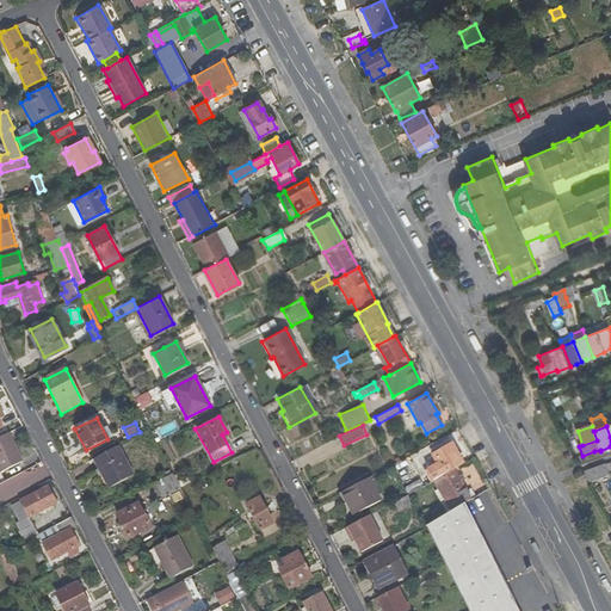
[(0,471),(23,461),(10,433),(0,438),(0,471)]
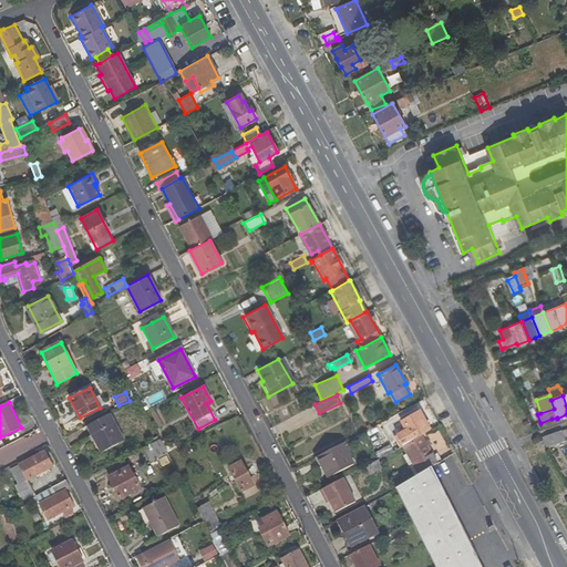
[(406,434),(399,439),(402,445),(421,435),(429,431),(414,404),(395,414),(406,434)]
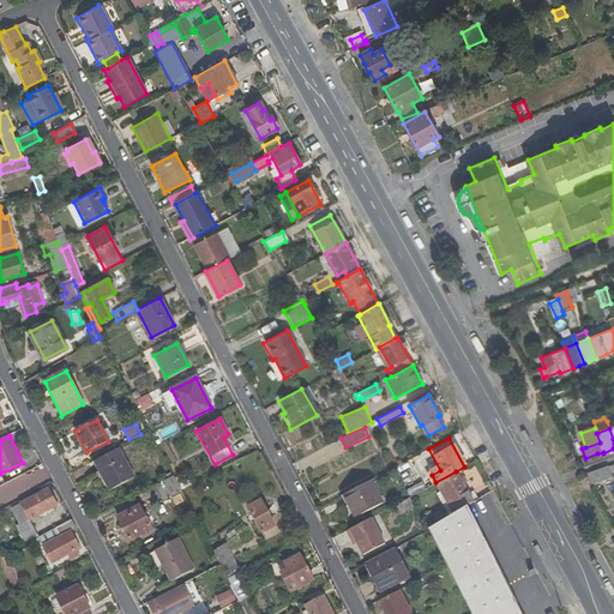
[(109,489),(136,476),(120,447),(95,461),(109,489)]
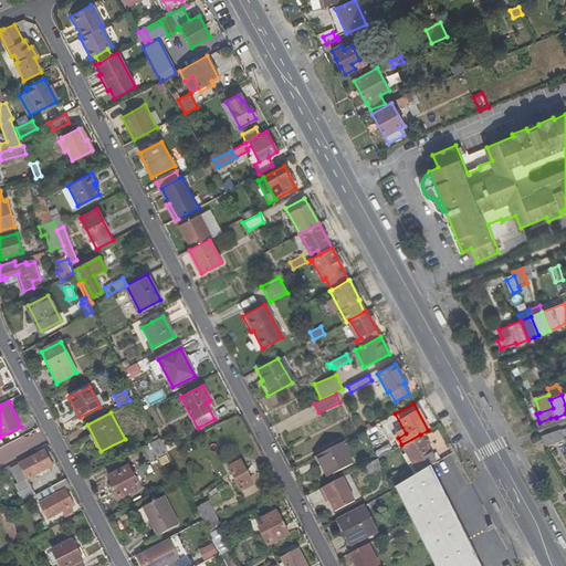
[(363,431),(365,436),(391,422),(389,417),(369,427),(363,431)]
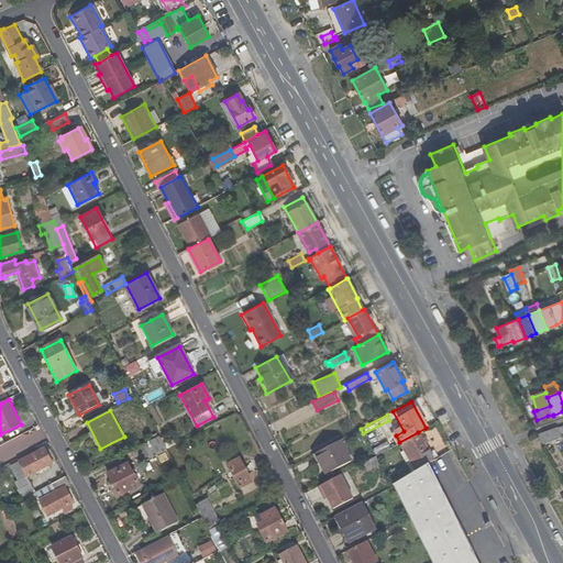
[(562,437),(560,428),(539,434),(544,443),(562,437)]
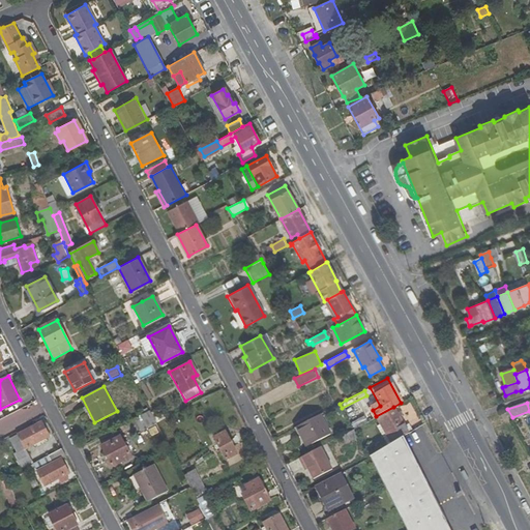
[(393,407),(376,416),(390,444),(401,437),(408,433),(407,431),(410,430),(408,423),(403,425),(393,407)]
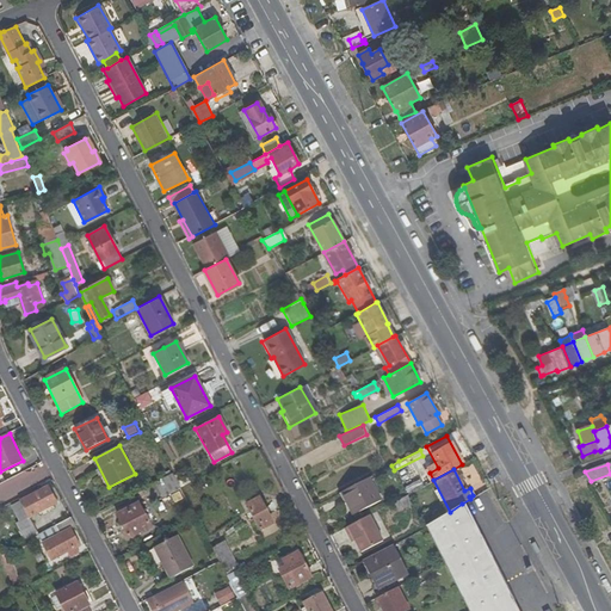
[(180,487),(172,473),(155,481),(162,497),(180,487)]
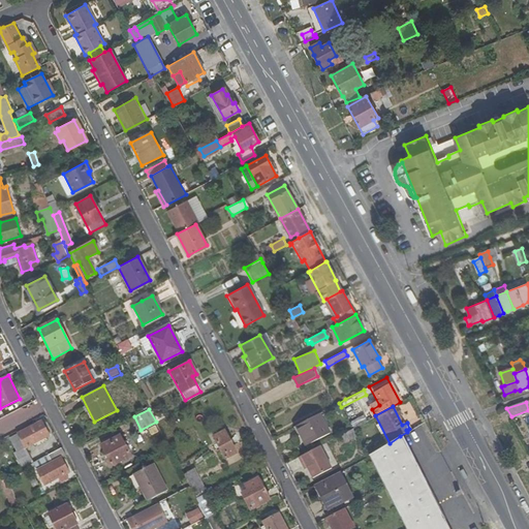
[(306,445),(330,433),(318,413),(297,426),(306,445)]
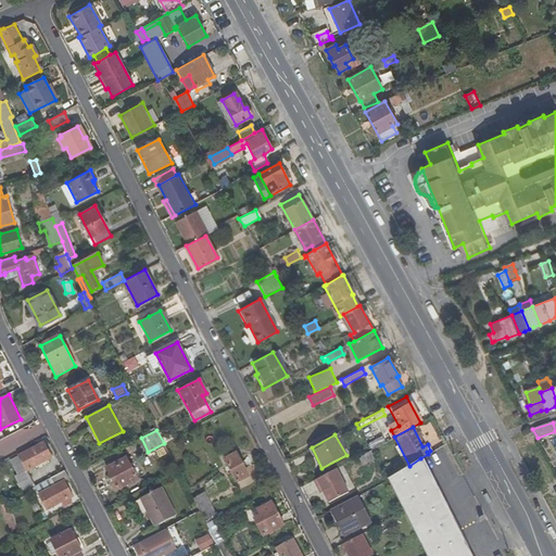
[(26,470),(27,471),(51,457),(45,444),(20,458),(26,470)]
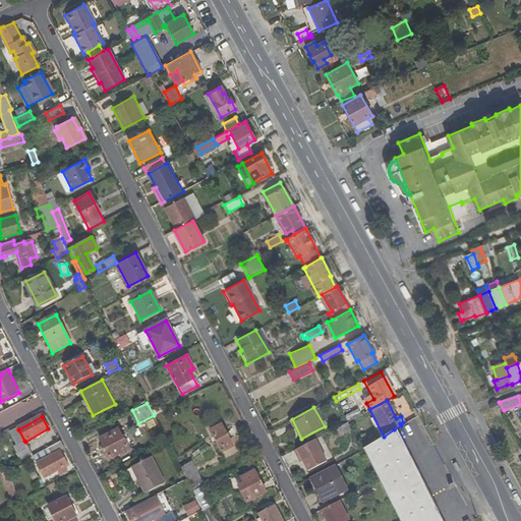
[(339,435),(351,428),(347,421),(336,427),(339,435)]
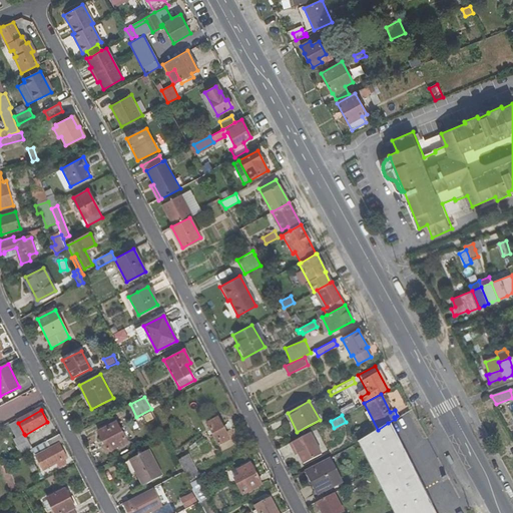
[(218,445),(229,439),(217,418),(206,424),(215,440),(218,445)]
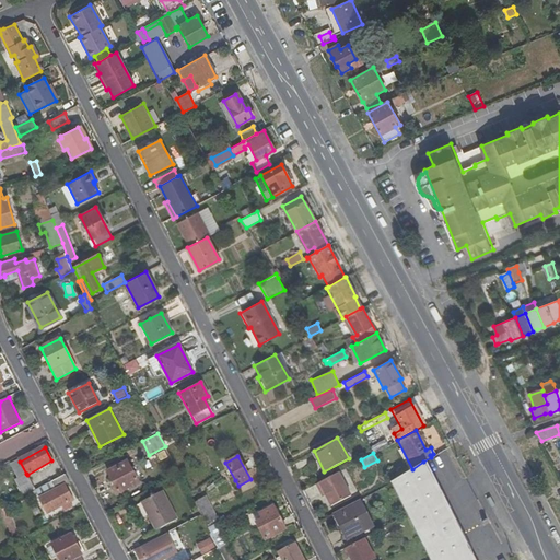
[(13,468),(18,478),(26,474),(20,462),(15,464),(16,466),(13,468)]
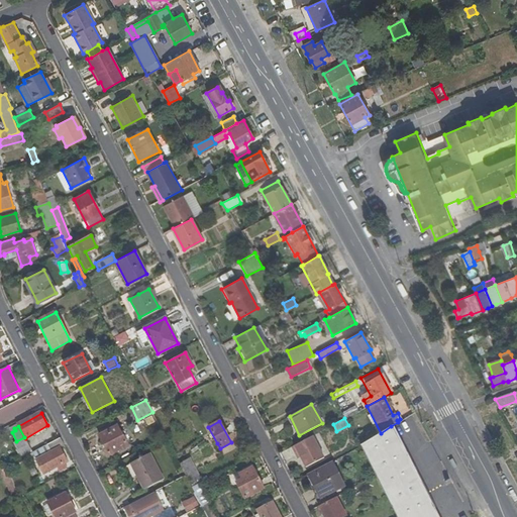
[(100,435),(110,455),(127,445),(117,426),(100,435)]
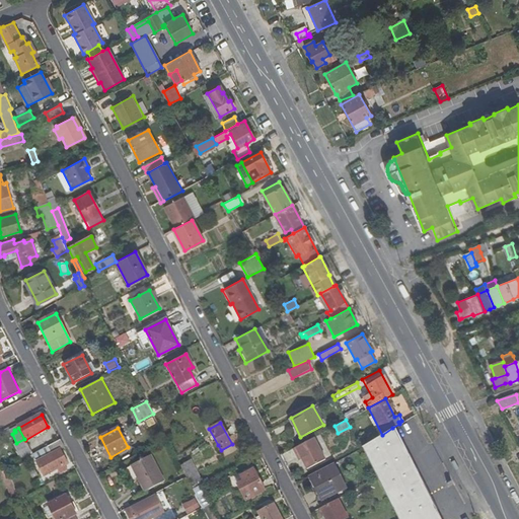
[(440,518),(392,428),(382,435),(360,448),(375,479),(396,518),(440,518)]
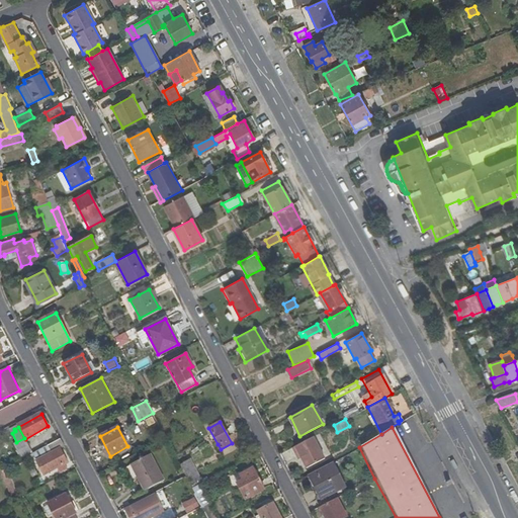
[(323,458),(312,437),(290,448),(295,456),(297,455),(305,468),(323,458)]
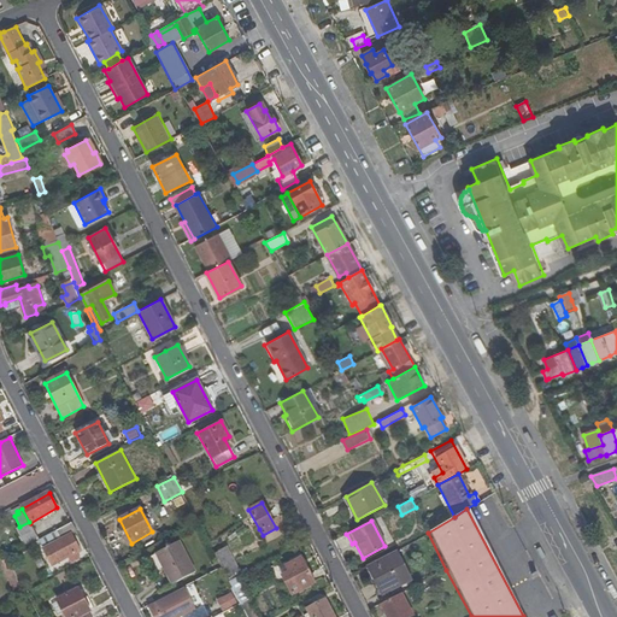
[(33,529),(30,523),(29,522),(19,527),(17,529),(21,536),(33,529)]
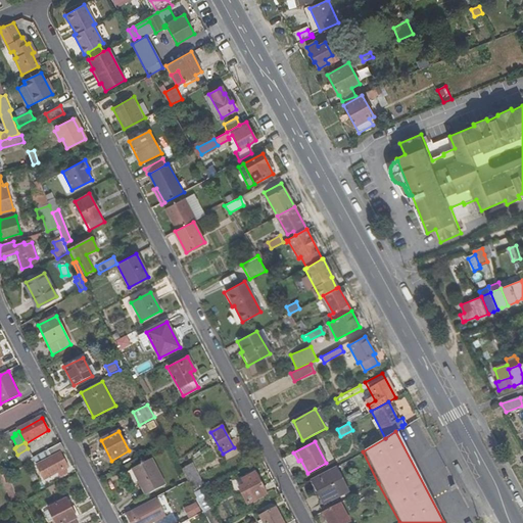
[(48,452),(52,460),(38,468),(45,481),(67,469),(60,456),(65,453),(61,444),(48,452)]
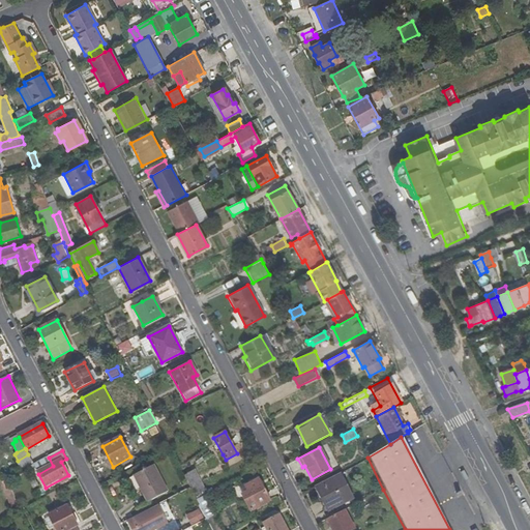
[(133,475),(146,502),(167,492),(153,465),(133,475)]
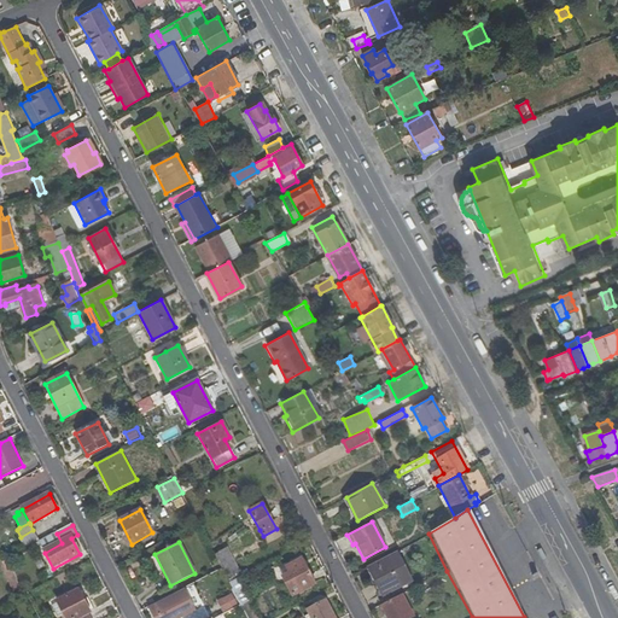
[(239,572),(227,548),(215,555),(222,569),(227,578),(239,572)]
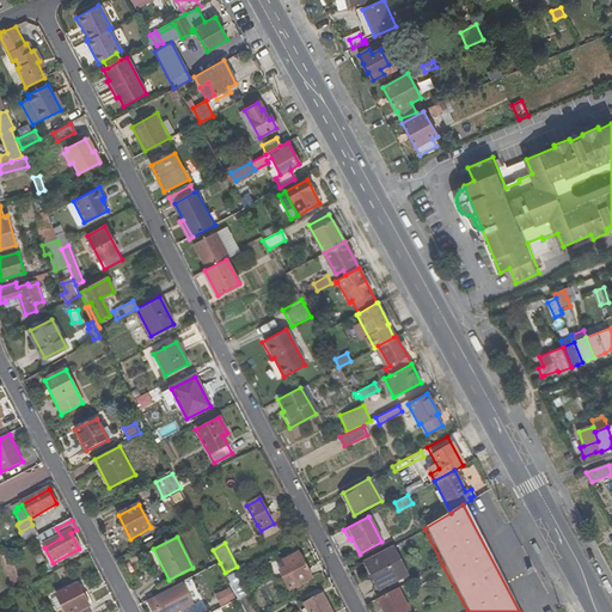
[(374,573),(383,588),(407,575),(392,549),(365,563),(371,575),(374,573)]
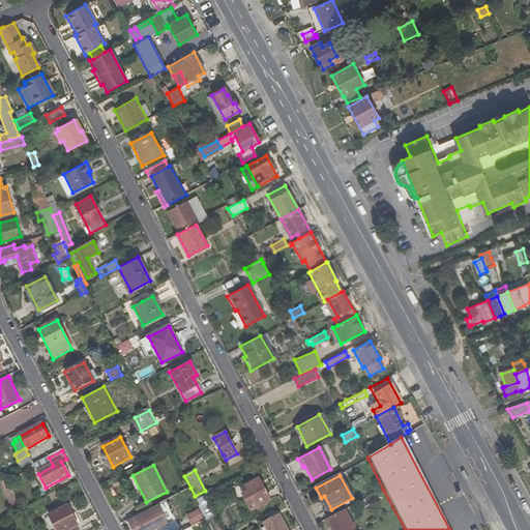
[(247,492),(242,495),(251,510),(270,500),(259,479),(245,487),(247,492)]
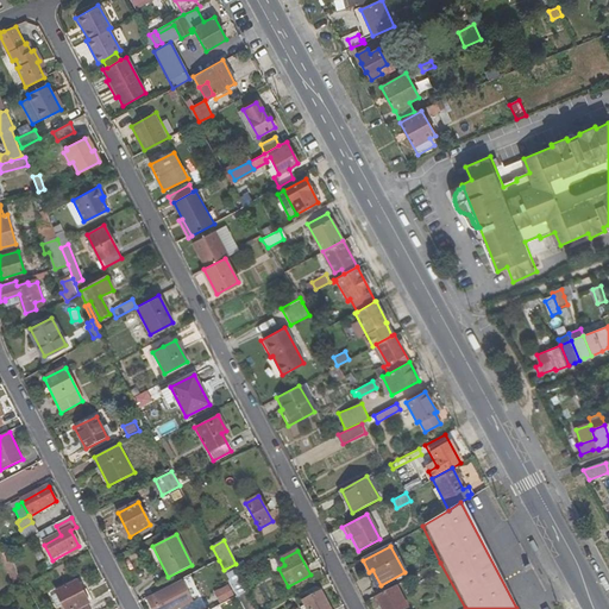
[(10,556),(4,558),(11,578),(16,576),(16,575),(17,575),(12,560),(11,560),(10,556)]
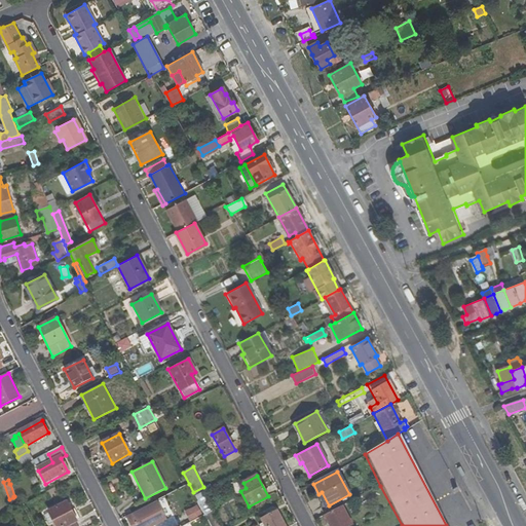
[(127,517),(132,525),(151,525),(165,519),(157,502),(127,517)]
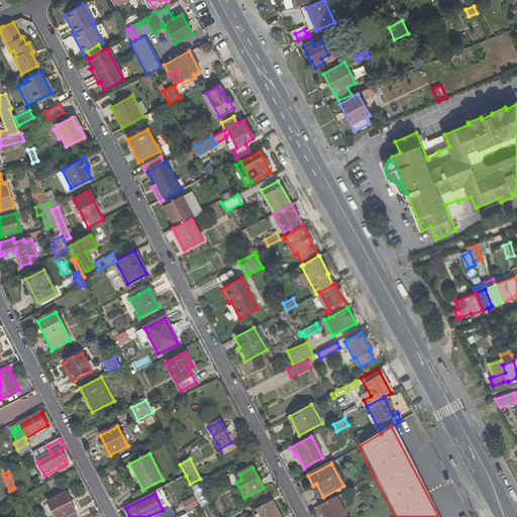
[(66,495),(48,504),(55,516),(76,516),(75,514),(76,513),(66,495)]
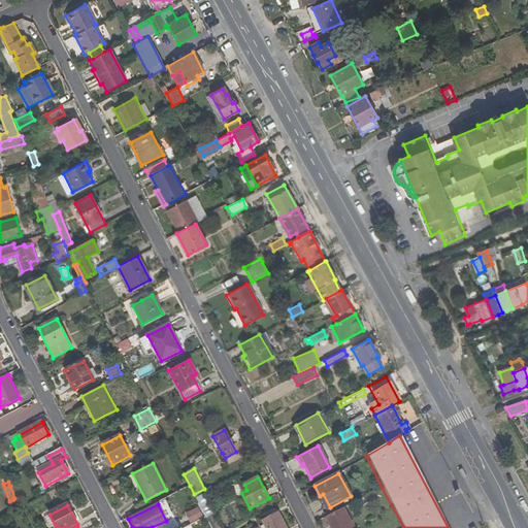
[(199,506),(187,513),(191,523),(204,518),(199,506)]
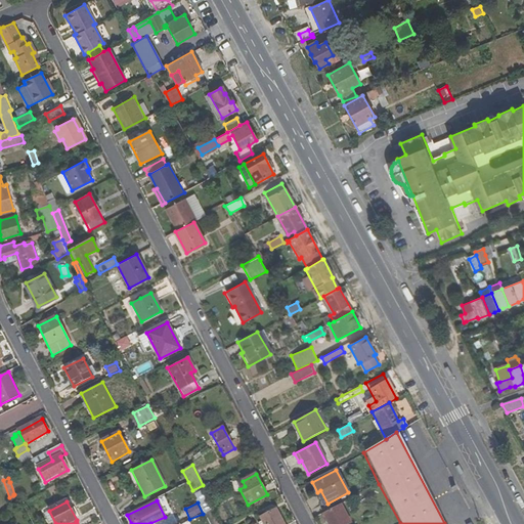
[(229,503),(224,506),(230,517),(235,514),(229,503)]
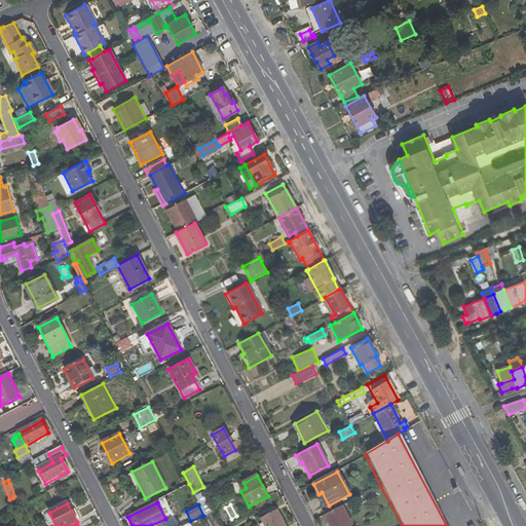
[(341,506),(325,515),(330,525),(347,525),(351,524),(341,506)]
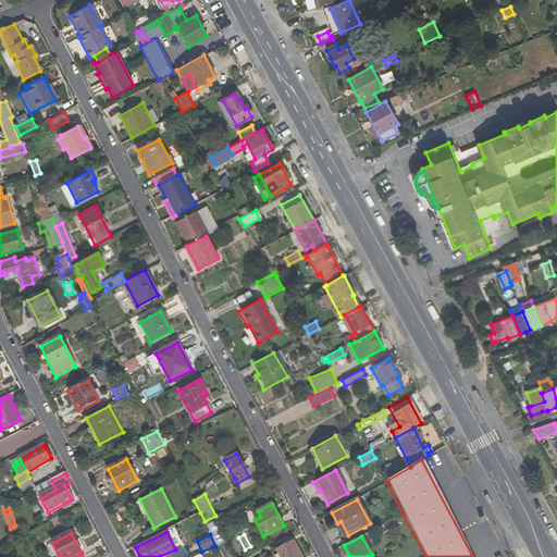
[(276,549),(280,556),(301,556),(294,541),(276,549)]
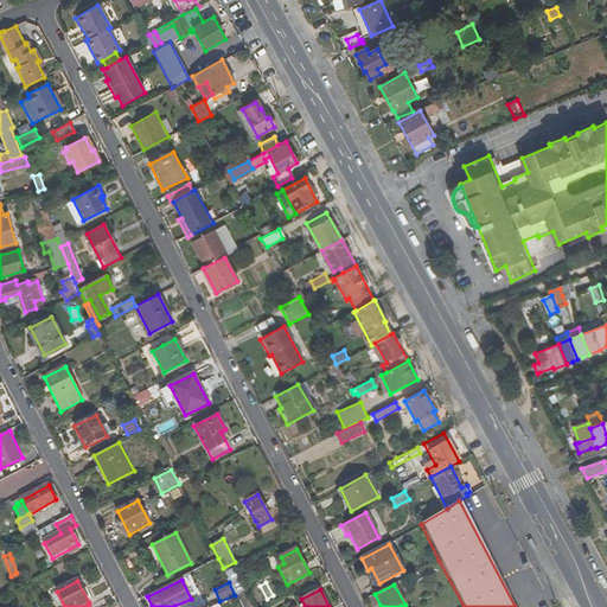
[(243,605),(249,602),(244,593),(238,596),(243,605)]
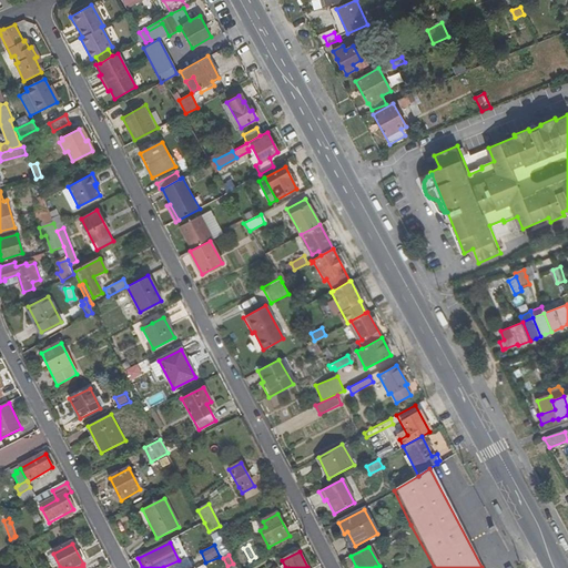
[(181,567),(195,567),(202,565),(198,556),(186,561),(189,565),(181,567)]
